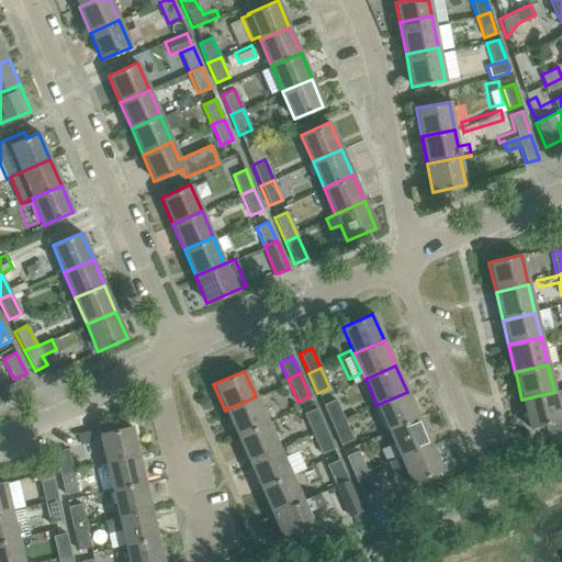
[(561,389),(554,392),(521,400),(524,406),(529,427),(544,424),(546,429),(550,433),(560,430),(561,426),(560,420),(561,419),(558,404),(561,403),(561,389)]
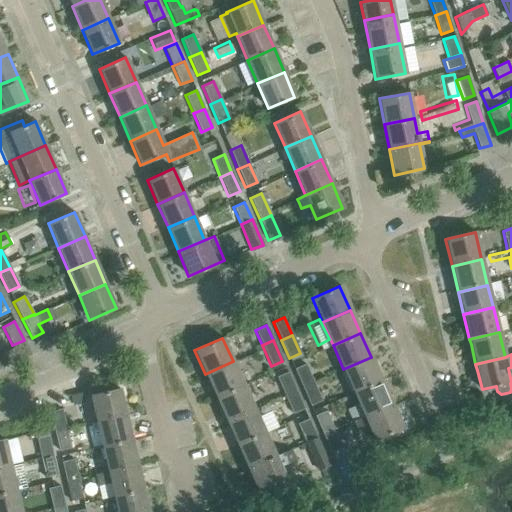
[(371,357),(343,369),(353,392),(381,380),(371,357)]
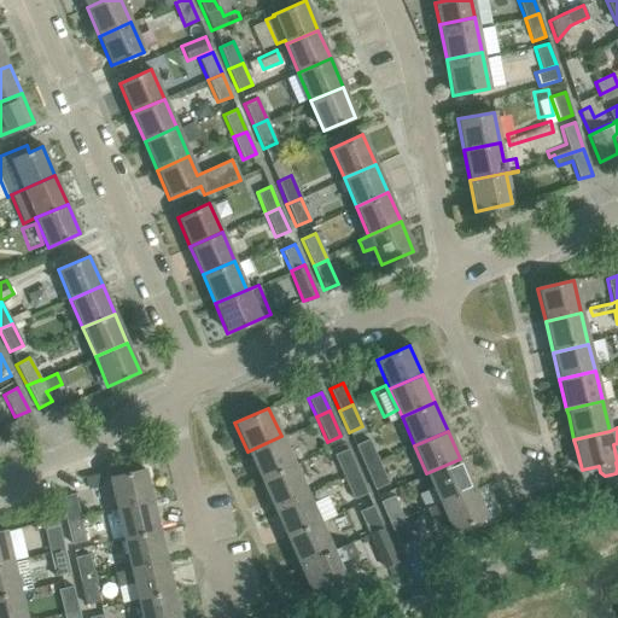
[(293,464),(281,436),(248,452),(260,479),(293,464)]
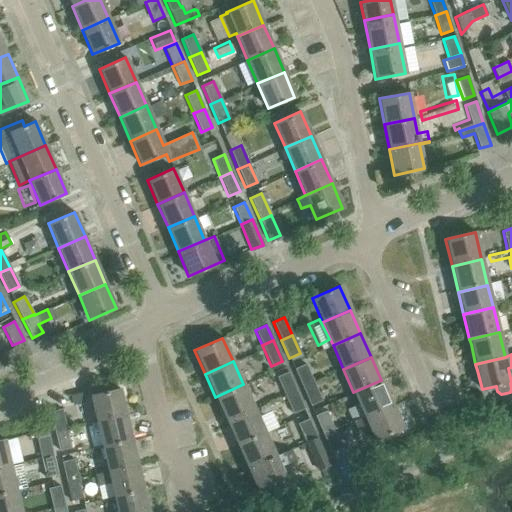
[(293,369),(301,387),(313,382),(305,364),(293,369)]
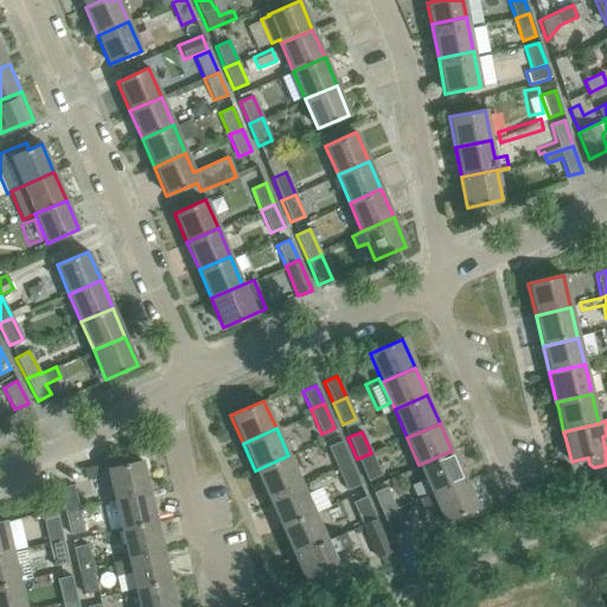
[(327,447),(337,468),(350,462),(340,441),(327,447)]
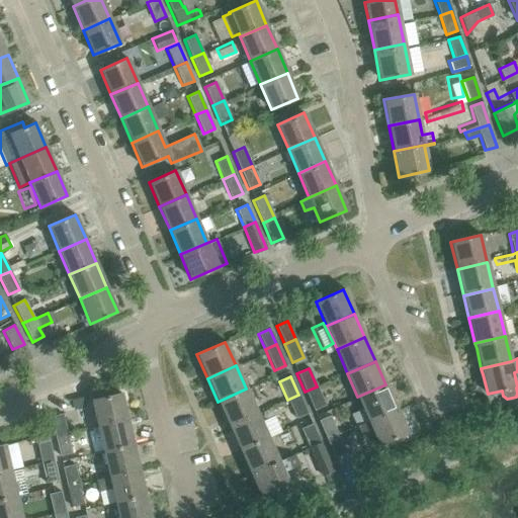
[(385,384),(357,397),(367,421),(396,408),(385,384)]
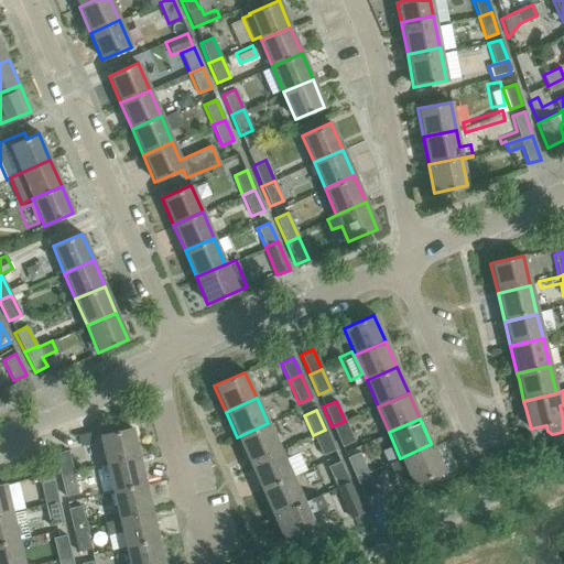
[(354,441),(345,421),(332,426),(340,446),(354,441)]
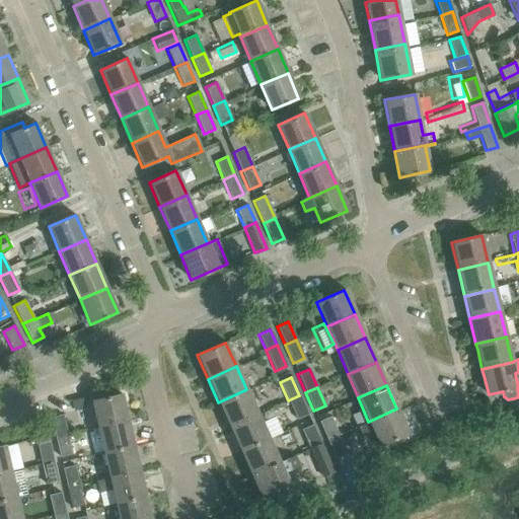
[(246,389),(218,402),(229,426),(256,414),(246,389)]
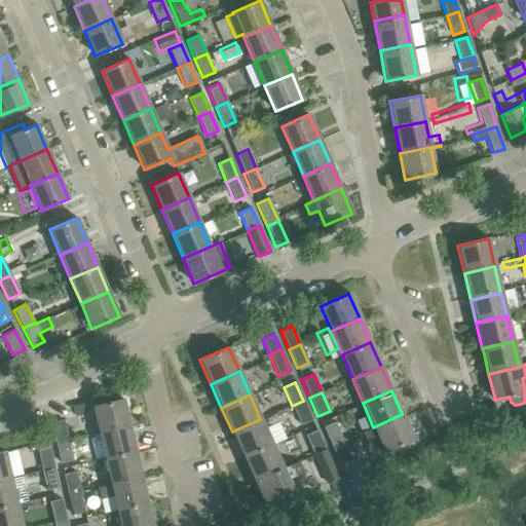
[(91,407),(98,430),(127,423),(122,400),(91,407)]
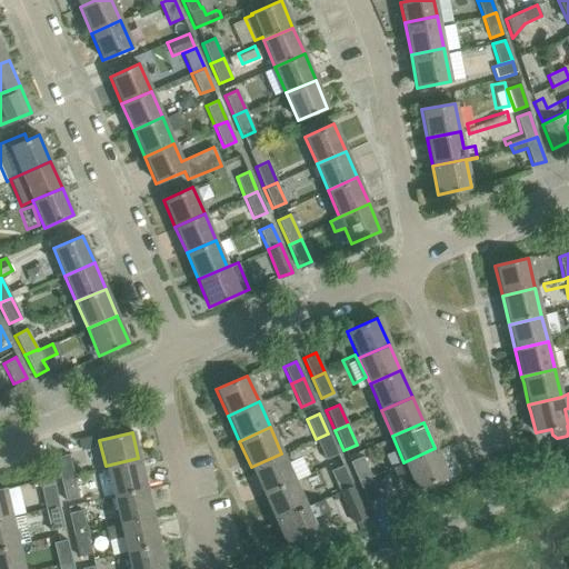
[(337,455),(328,433),(316,439),(325,460),(337,455)]
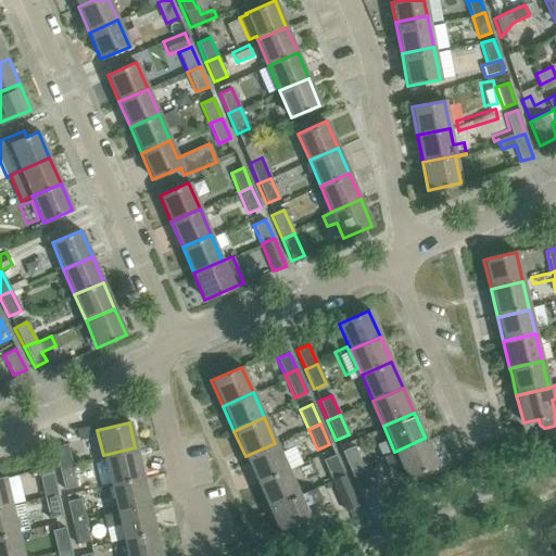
[(394,452),(382,457),(396,489),(411,482),(408,477),(437,465),(425,438),(394,452)]
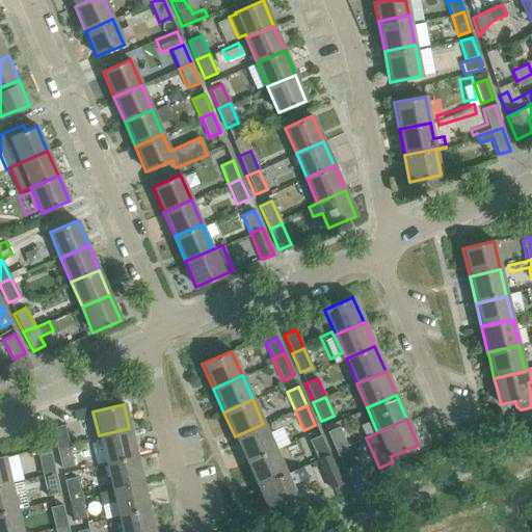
[(267,432),(263,424),(235,436),(246,461),(274,449),(289,443),(282,426),(267,432)]
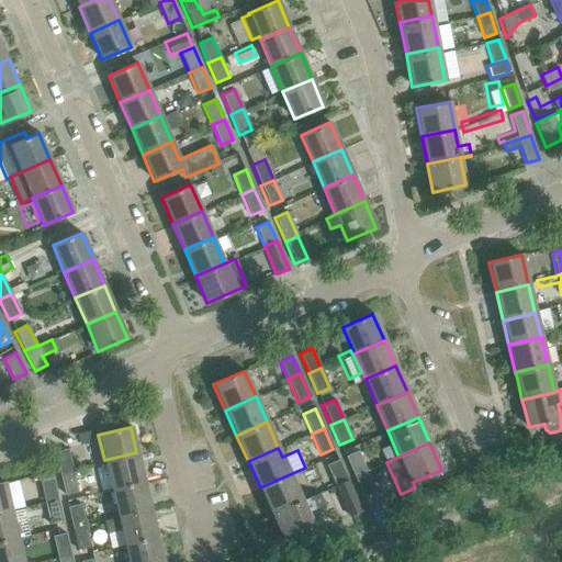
[(54,451),(59,472),(72,469),(67,449),(54,451)]
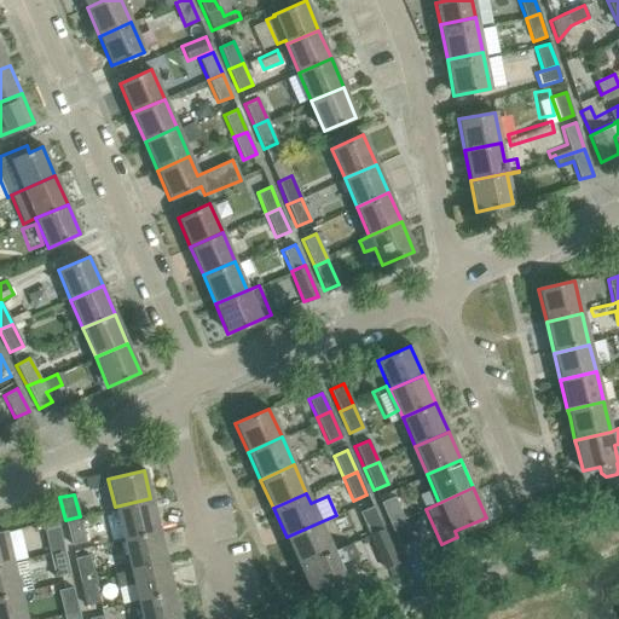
[(380,503),(389,525),(403,519),(393,497),(380,503)]
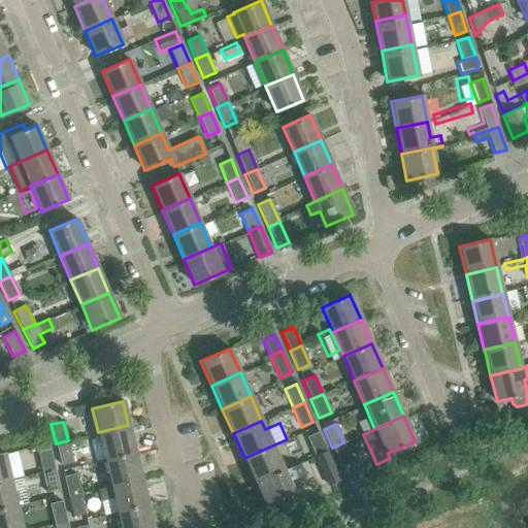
[(98,432),(104,459),(134,451),(128,425),(98,432)]
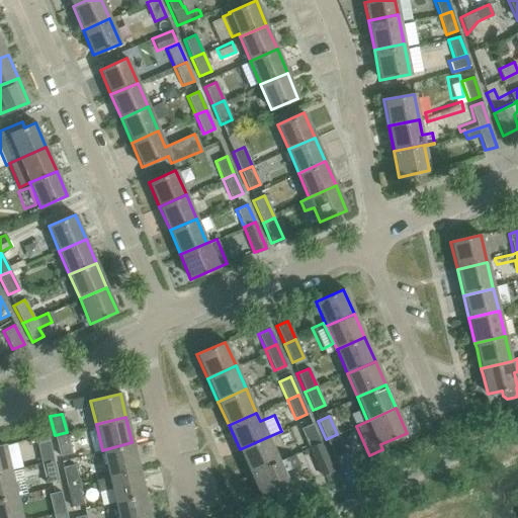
[(300,429),(308,445),(319,440),(312,424),(300,429)]
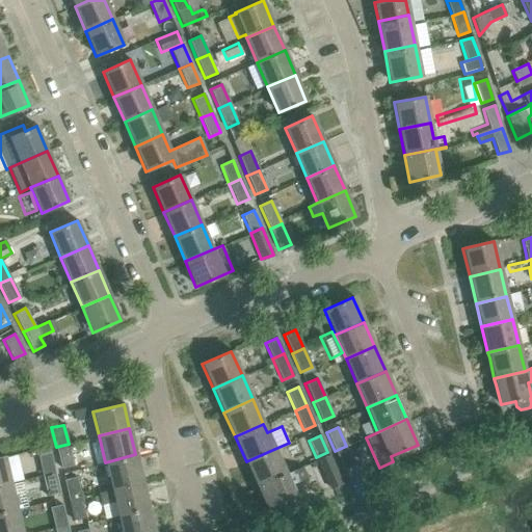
[(73,464),(69,444),(56,447),(60,468),(73,464)]
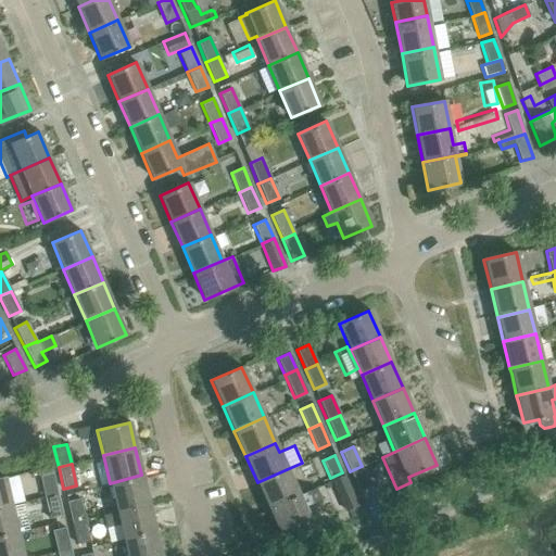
[(370,485),(362,466),(350,471),(358,491),(370,485)]
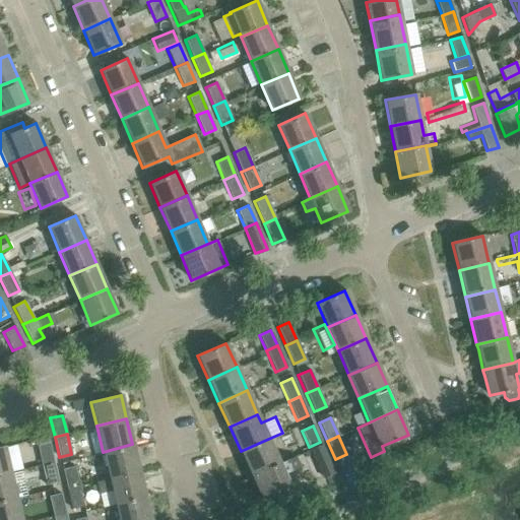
[(278,462),(268,439),(241,451),(251,474),(278,462)]
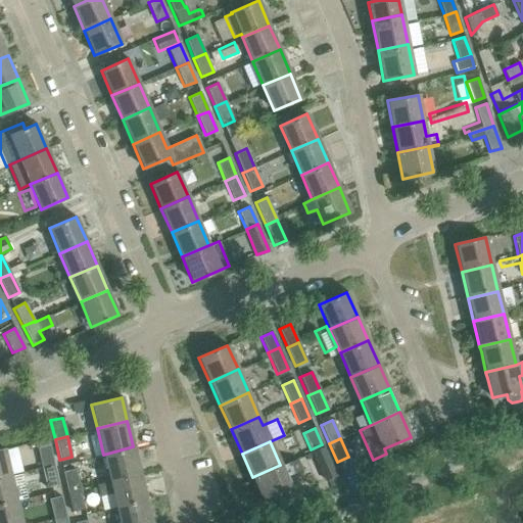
[(37,447),(41,467),(53,464),(49,444),(37,447)]
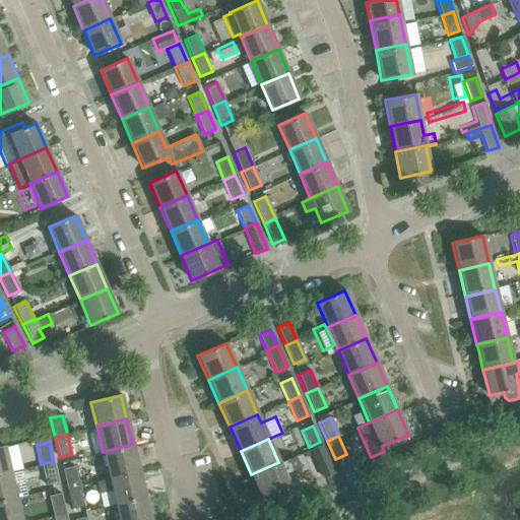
[(322,477),(333,472),(320,442),(309,447),(322,477)]
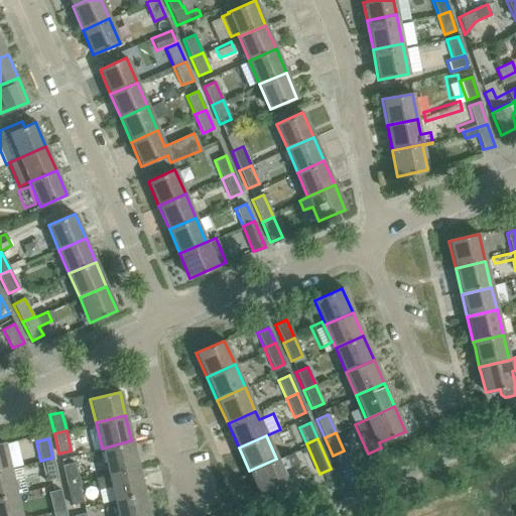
[(102,448),(108,474),(137,467),(131,440),(102,448)]
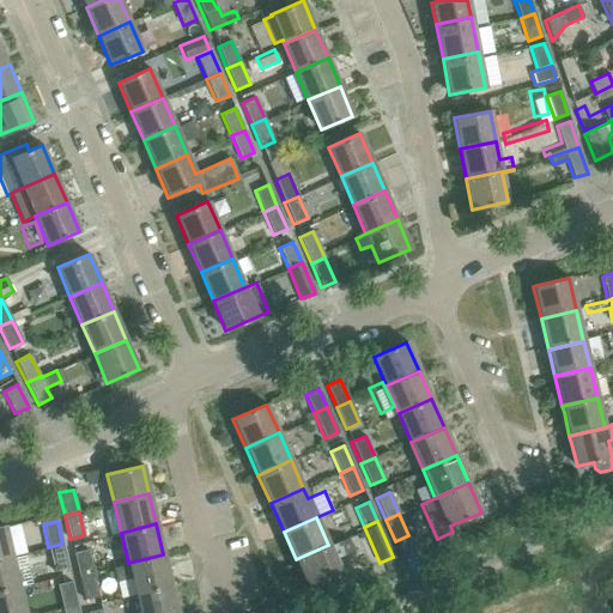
[(5,526),(0,527),(0,559),(12,557),(5,526)]
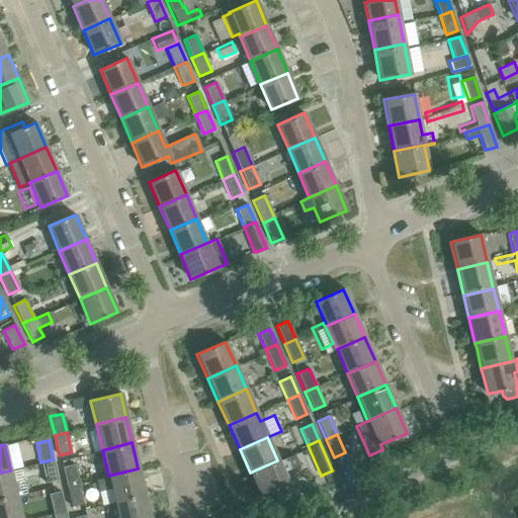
[(85,462),(100,458),(97,446),(82,450),(85,462)]
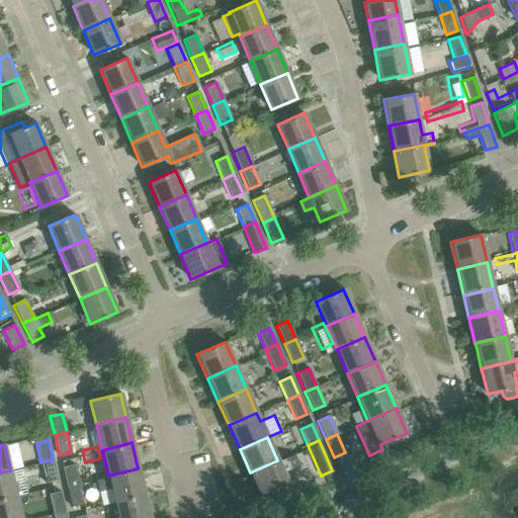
[(283,471),(298,464),(293,453),(278,460),(277,460),(250,472),(261,497),(272,492),(277,505),(294,497),(288,485),(283,471)]
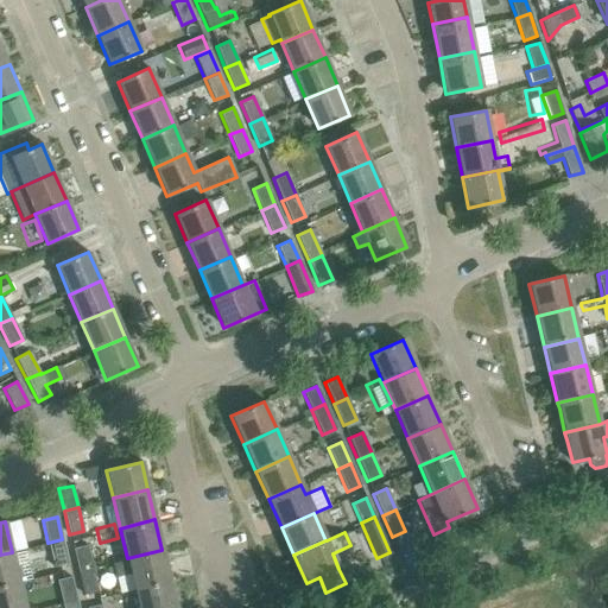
[(62,539),(48,543),(54,567),(68,563),(62,539)]
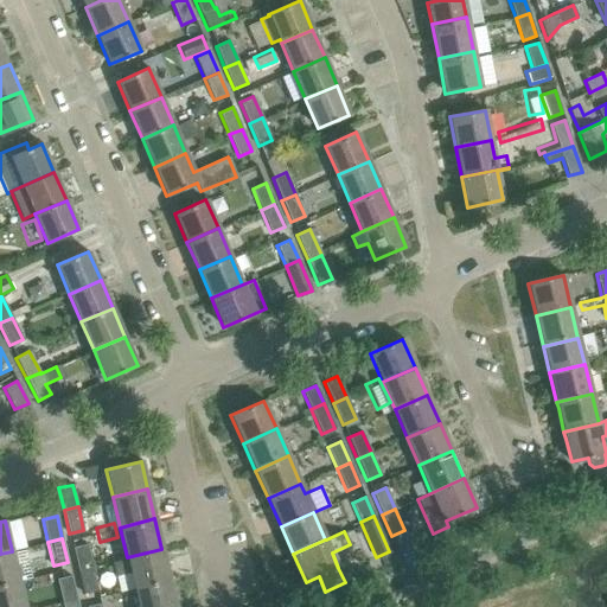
[(72,548),(77,569),(91,566),(87,544),(72,548)]
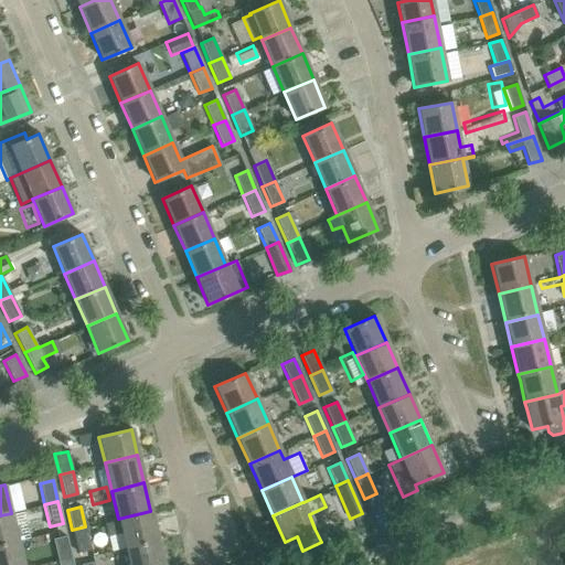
[(118,519),(118,520),(104,523),(106,535),(121,533),(125,547),(157,540),(150,511),(118,519)]
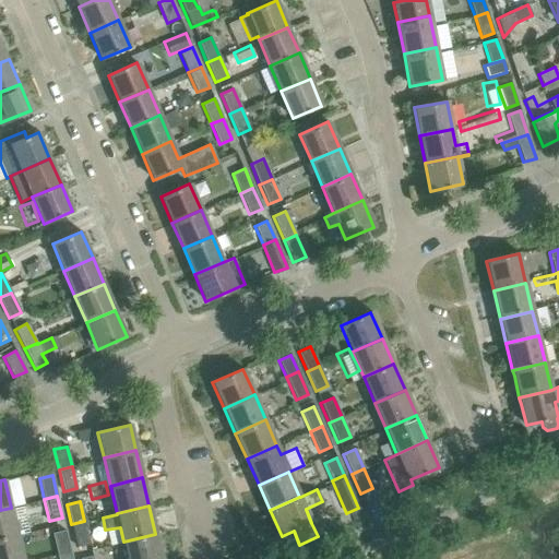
[(11,508),(0,510),(0,538),(18,535),(11,508)]
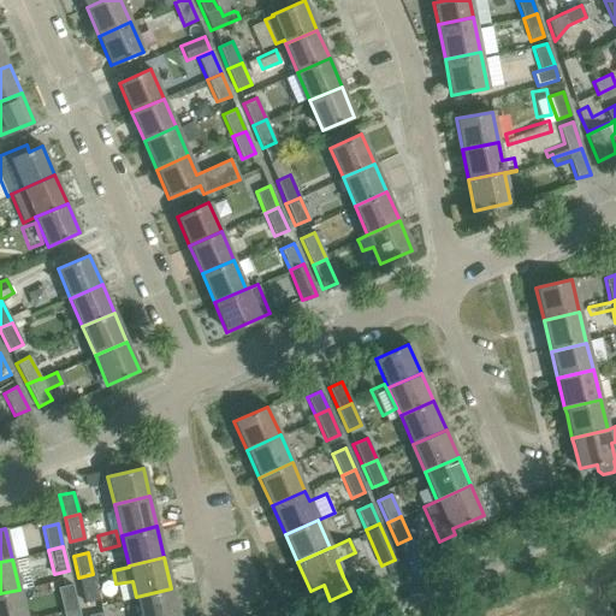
[(99,599),(93,574),(78,578),(84,603),(99,599)]
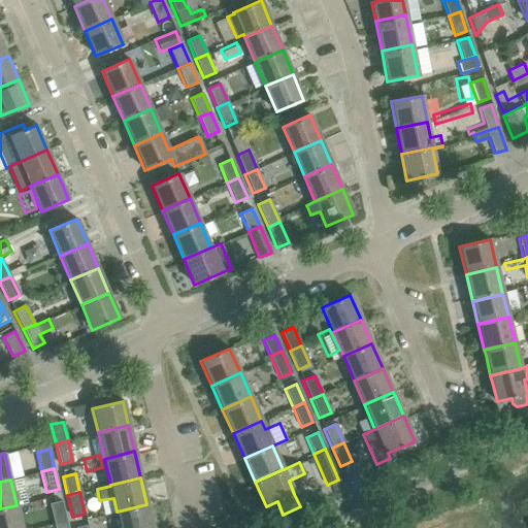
[(48,504),(53,523),(65,521),(61,501),(48,504)]
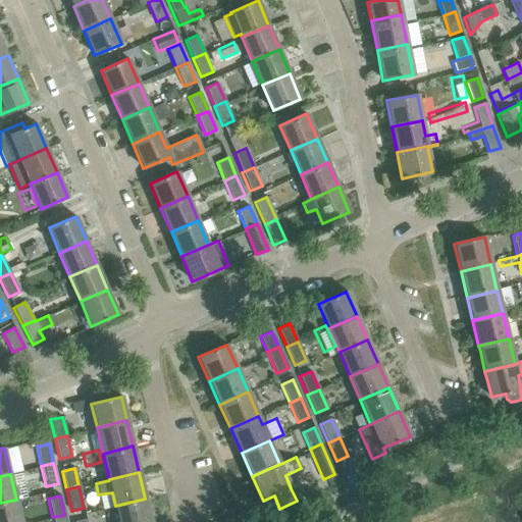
[(115,506),(118,521),(150,521),(145,499),(115,506)]
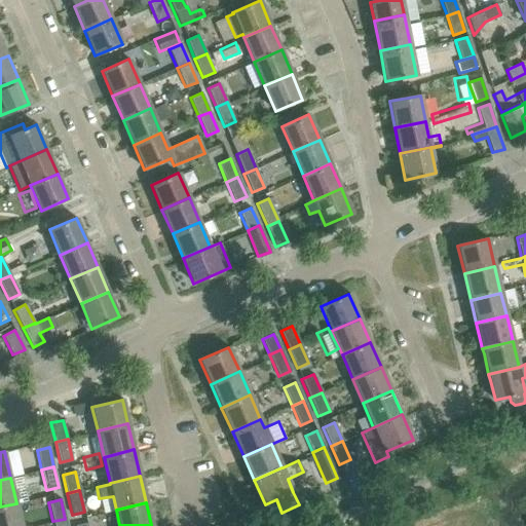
[(21,525),(16,503),(0,506),(0,525),(21,525)]
